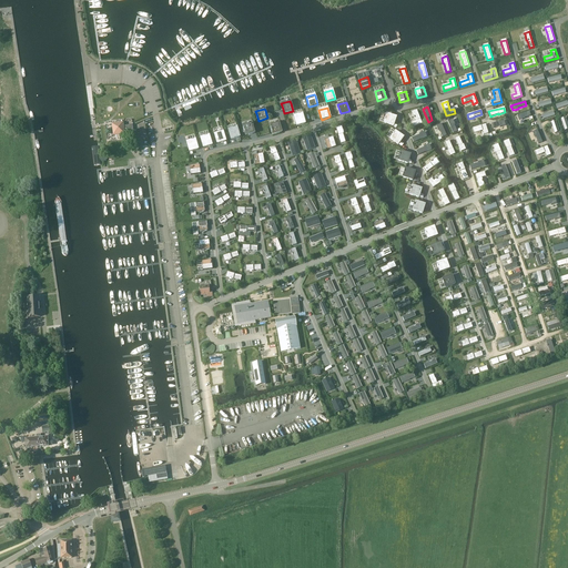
[(415,122),(412,123),(414,127),(422,124),(417,111),(412,113),(415,122)]
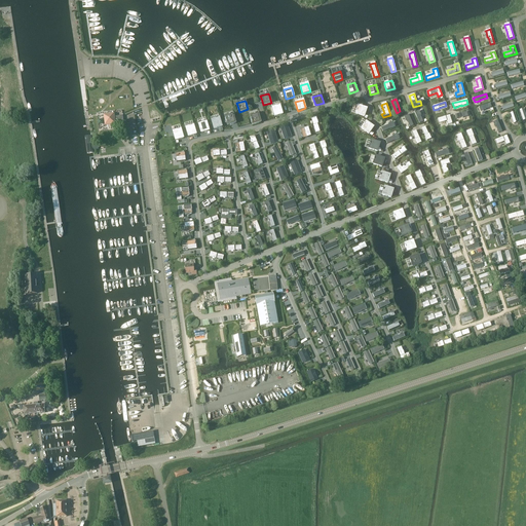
[(279,106),(272,108),(274,117),(283,114),(279,106)]
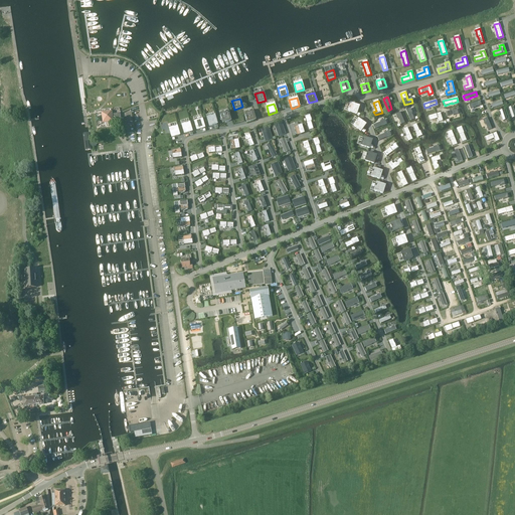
[(359,107),(350,104),(347,113),(356,116),(359,107)]
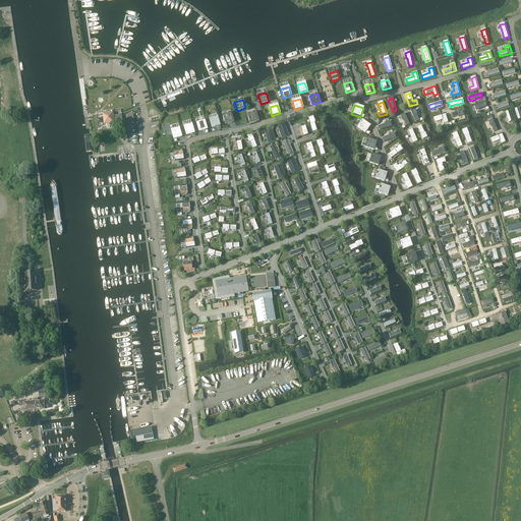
[(415,110),(410,112),(415,123),(419,121),(416,115),(417,115),(415,110)]
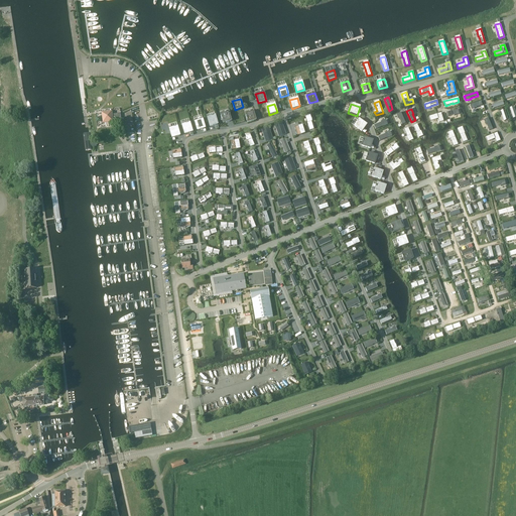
[(103,123),(108,123),(108,126),(122,124),(120,113),(112,114),(112,111),(101,113),(103,123)]
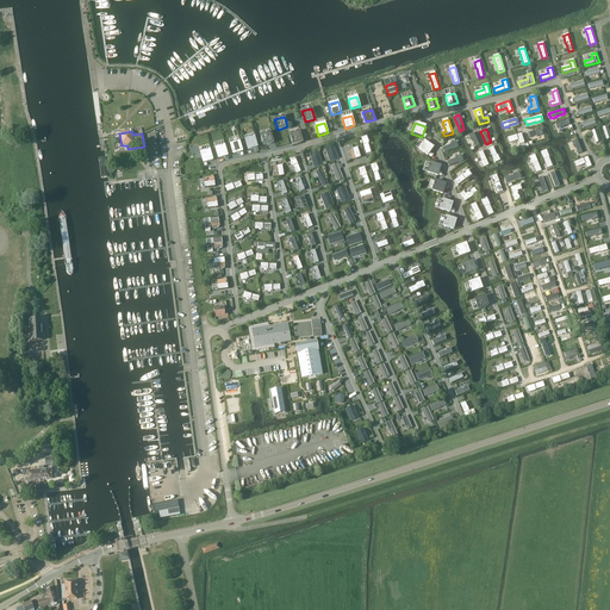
[(299,131),(290,134),(293,144),(303,142),(299,131)]
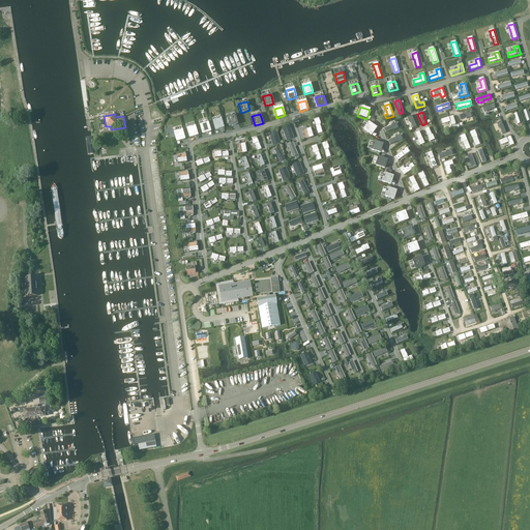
[(235,115),(227,117),(229,126),(237,124),(235,115)]
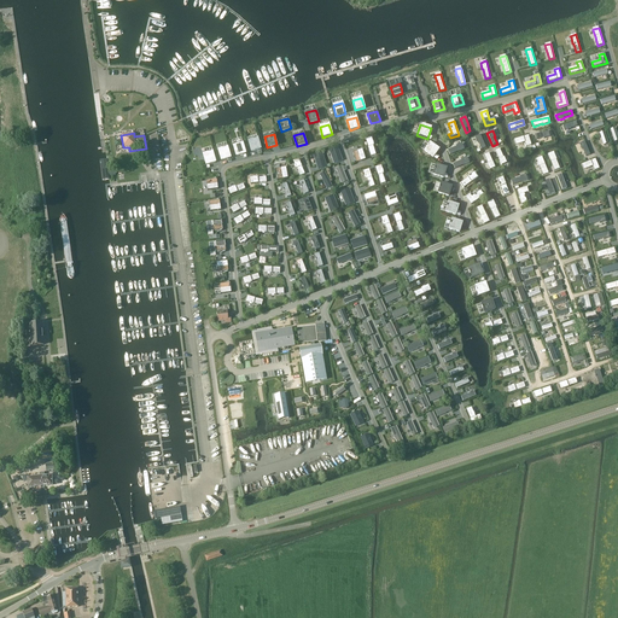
[(529,135),(514,140),(516,145),(525,141),(526,146),(531,145),(529,135)]
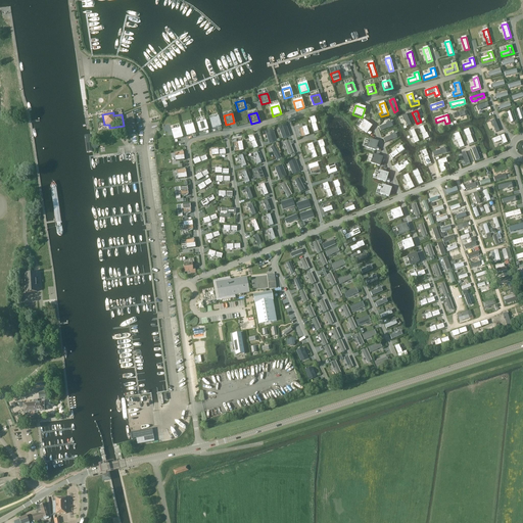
[(407,115),(402,116),(405,122),(408,127),(411,126),(407,115)]
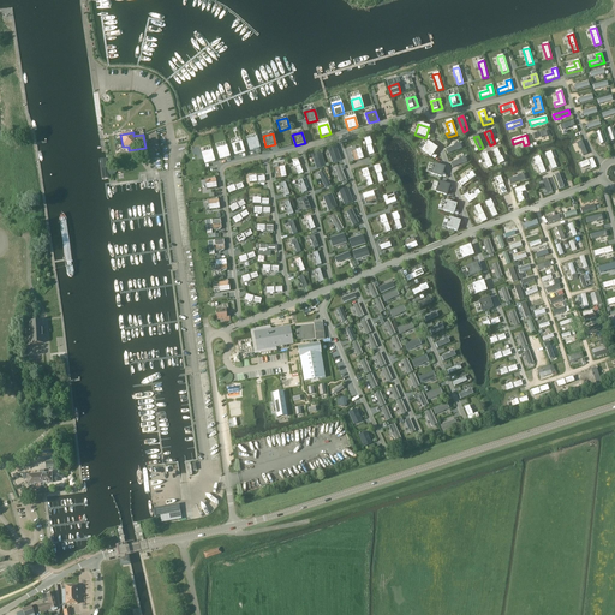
[(369,137),(364,139),(369,155),(374,154),(371,145),(371,144),(369,137)]
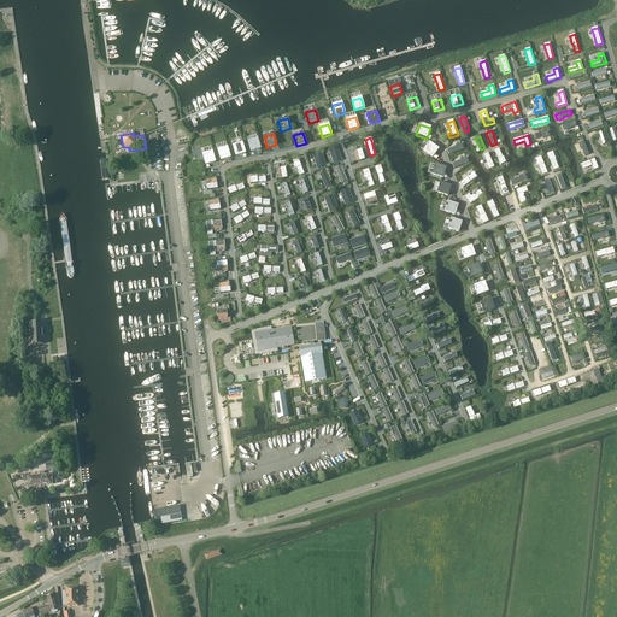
[(257,139),(247,142),(251,152),(260,150),(257,139)]
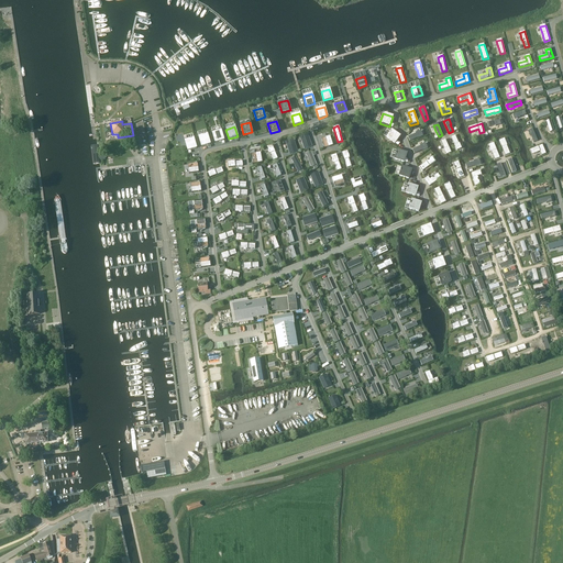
[(399,136),(390,130),(385,139),(394,144),(399,136)]
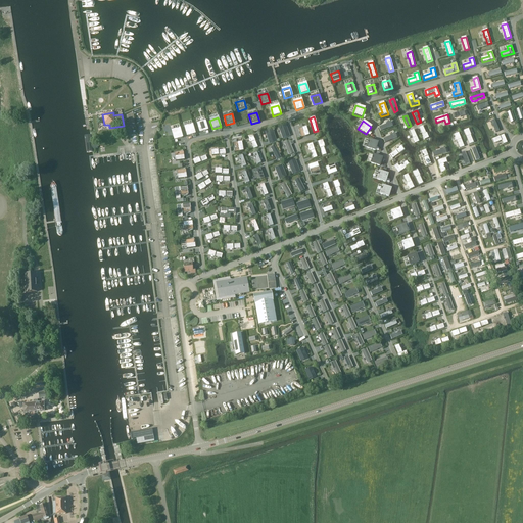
[(495,121),(490,123),(492,127),(493,127),(495,132),(500,131),(495,121)]
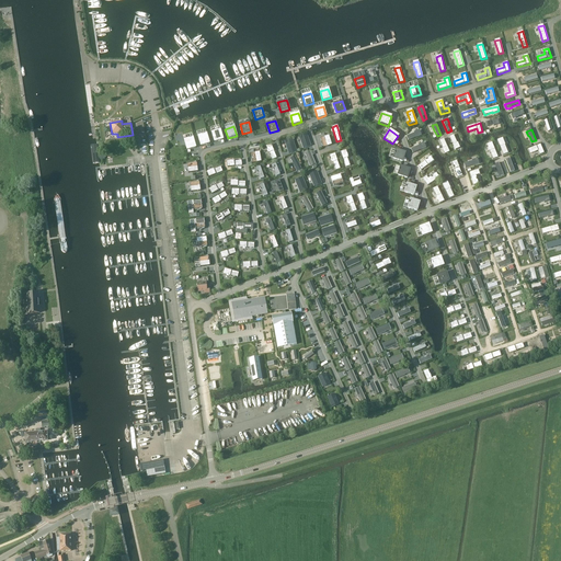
[(220,130),(210,133),(214,142),(222,139),(220,130)]
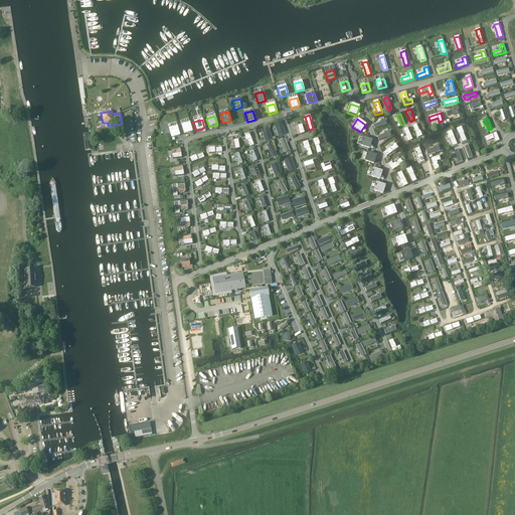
[(380,123),(373,126),(374,130),(386,125),(384,120),(380,122),(380,123)]
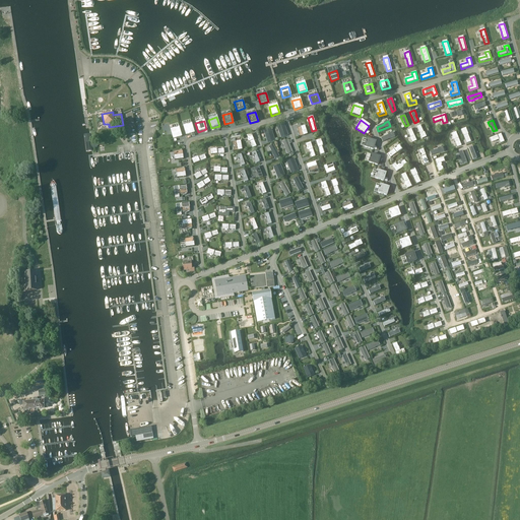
[(284,124),(277,127),(281,138),(288,136),(284,124)]
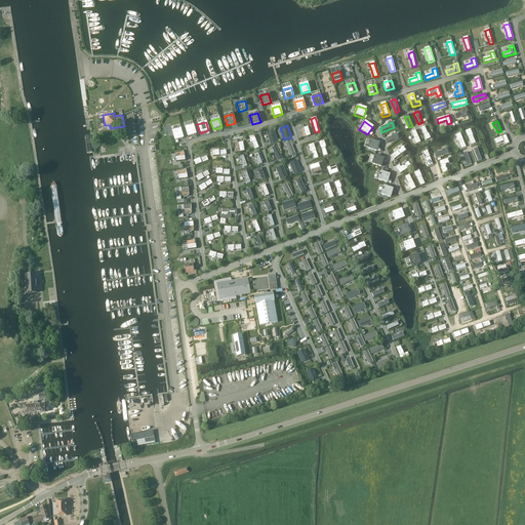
[(193,126),(185,128),(188,136),(196,134),(193,126)]
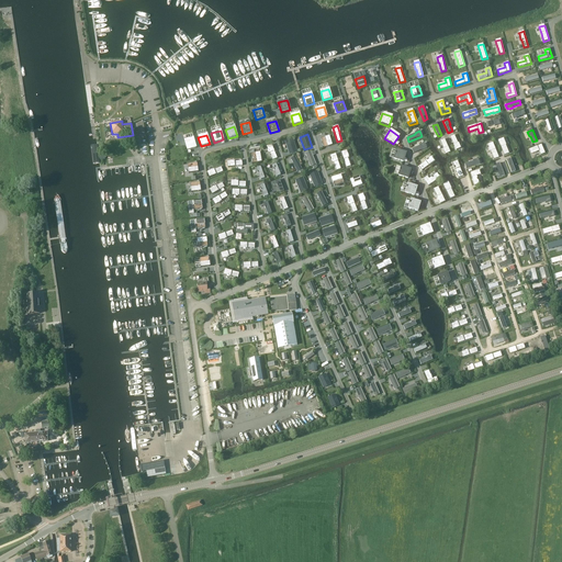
[(454,135),(450,137),(456,149),(460,148),(458,143),(454,135)]
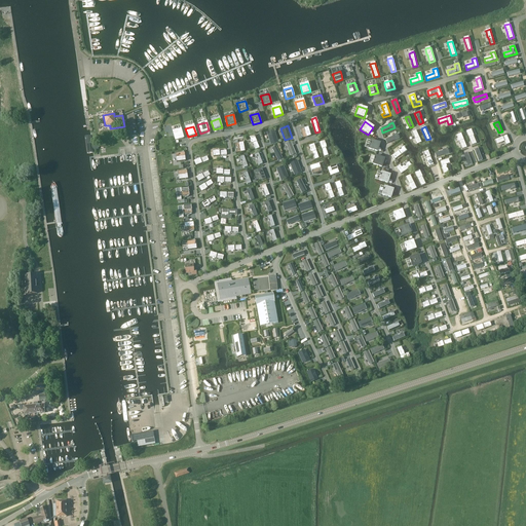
[(308,128),(300,130),(303,140),(310,137),(308,128)]
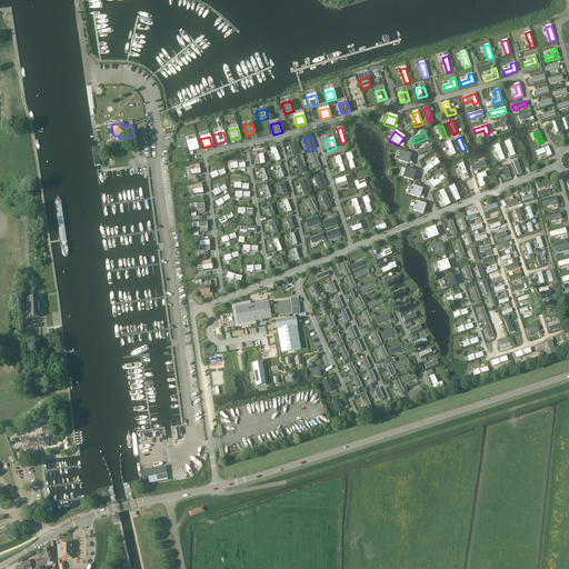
[(196,140),(187,143),(189,152),(198,149),(196,140)]
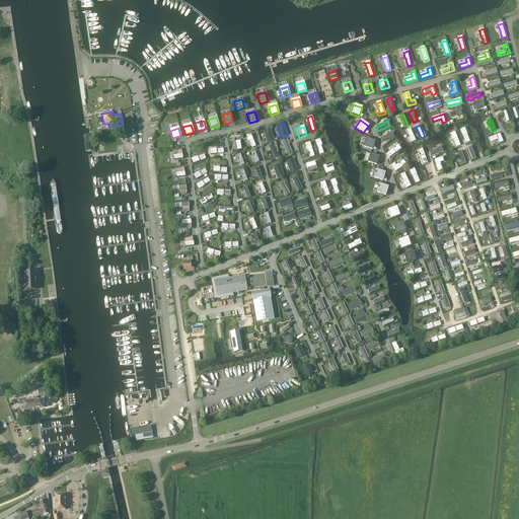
[(465,128),(460,130),(465,143),(469,142),(467,134),(465,128)]
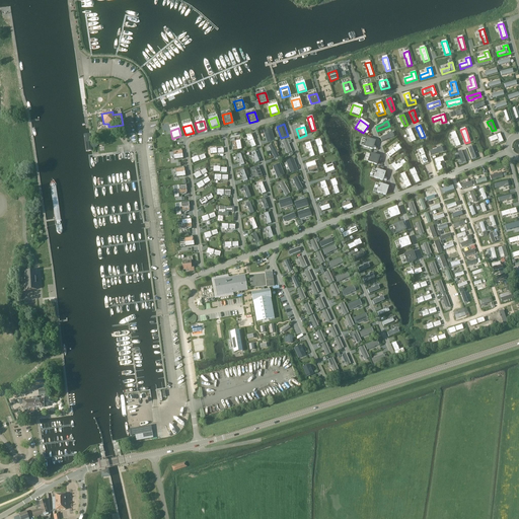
[(272,129),(264,131),(267,143),(275,140),(272,129)]
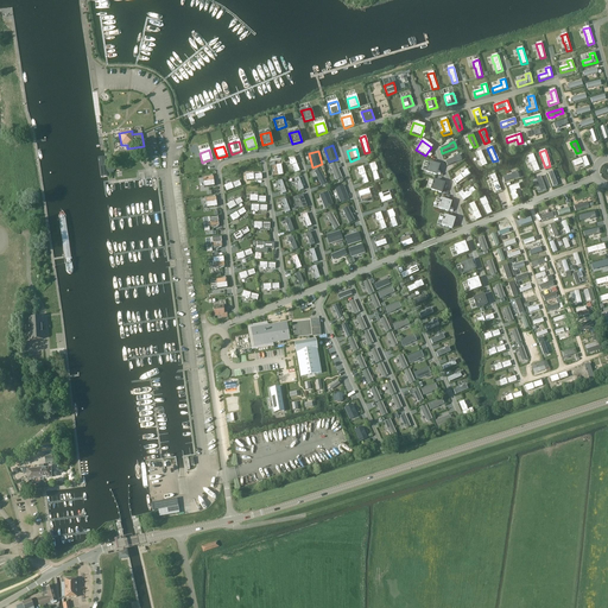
[(481,151),(476,152),(480,160),(479,162),(482,168),(487,165),(481,151)]
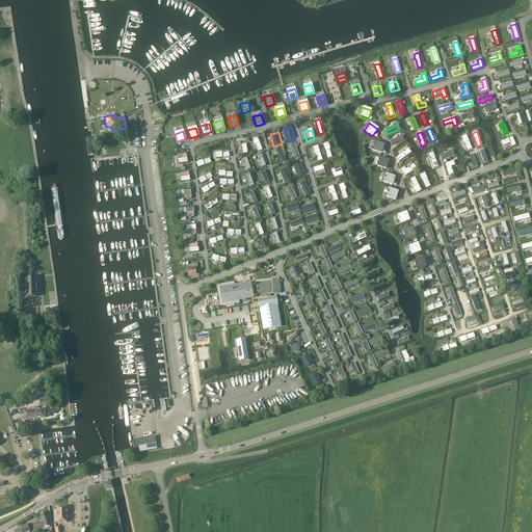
[(397,138),(390,141),(392,145),(403,140),(401,135),(397,137),(397,138)]
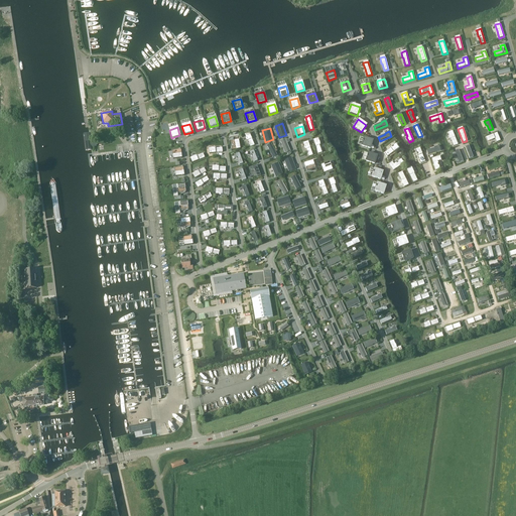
[(453,131),(447,133),(450,139),(454,146),(458,144),(453,131)]
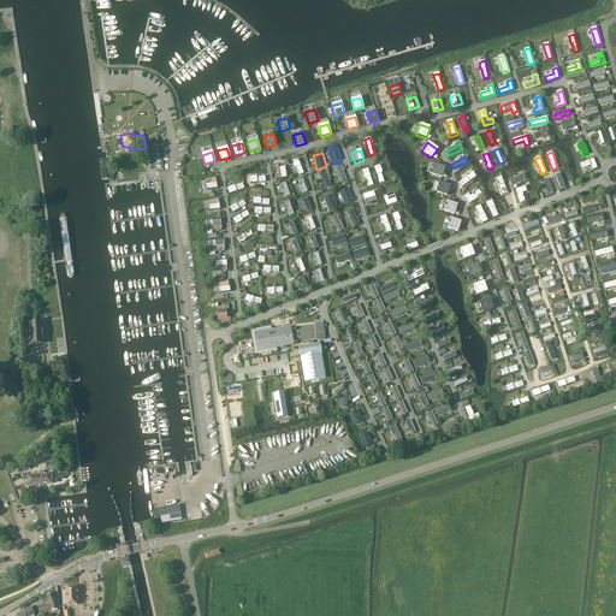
[(593,159),(580,164),(582,169),(591,165),(592,170),(596,169),(597,167),(593,159)]
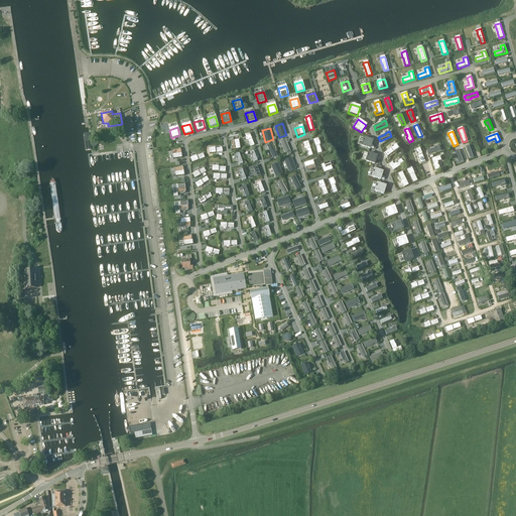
[(250,134),(246,135),(250,147),(254,145),(250,134)]
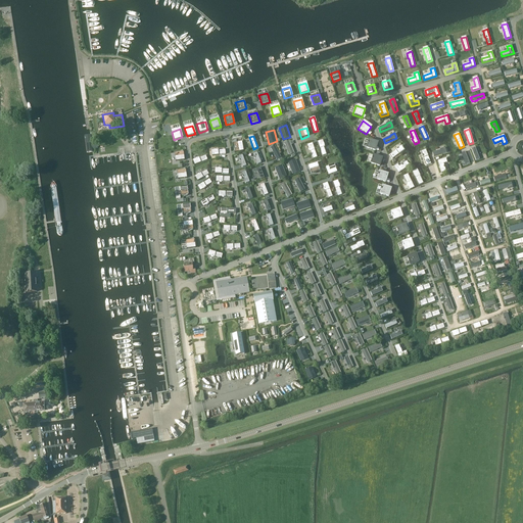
[(323,140),(318,142),(322,156),(326,154),(324,147),(325,147),(323,140)]
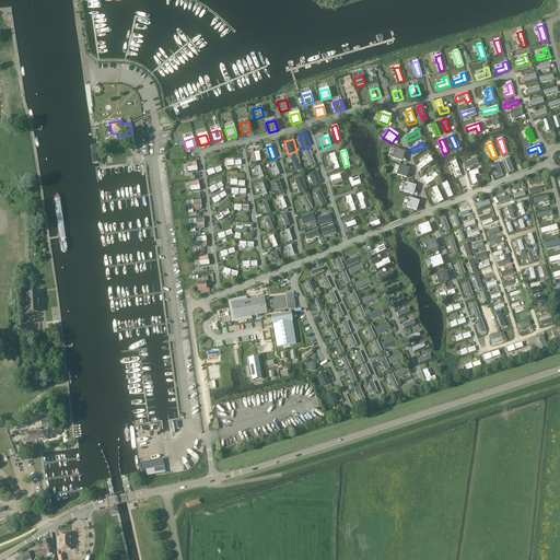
[(405,153),(394,150),(391,159),(401,163),(405,153)]
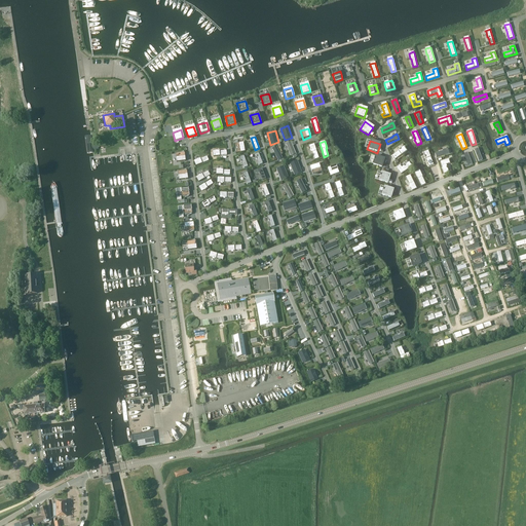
[(291,142),(286,144),(289,152),(291,156),(296,154),(291,142)]
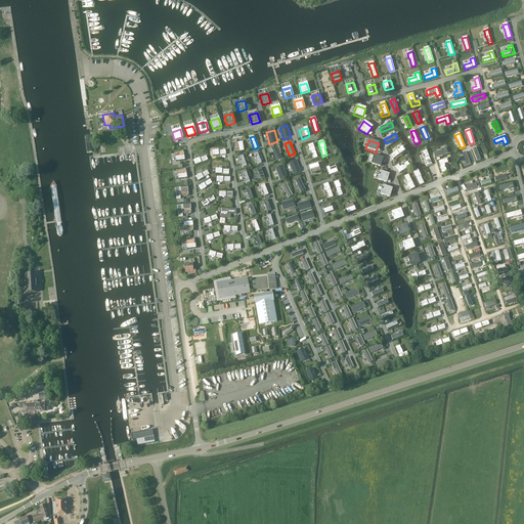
[(242,142),(234,143),(235,153),(244,151),(242,142)]
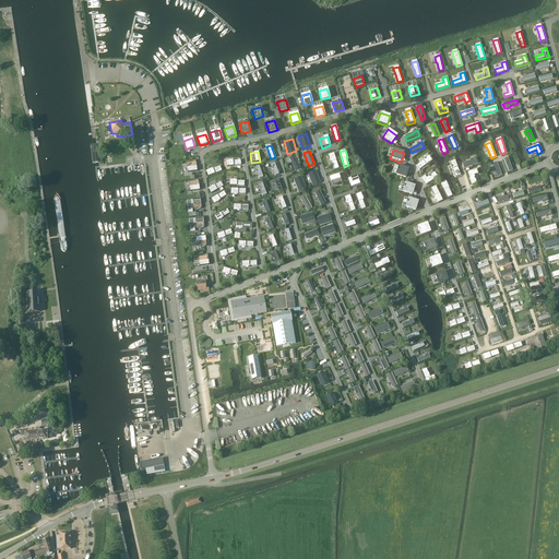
[(334,154),(329,155),(331,163),(332,162),(334,170),(339,168),(334,154)]
